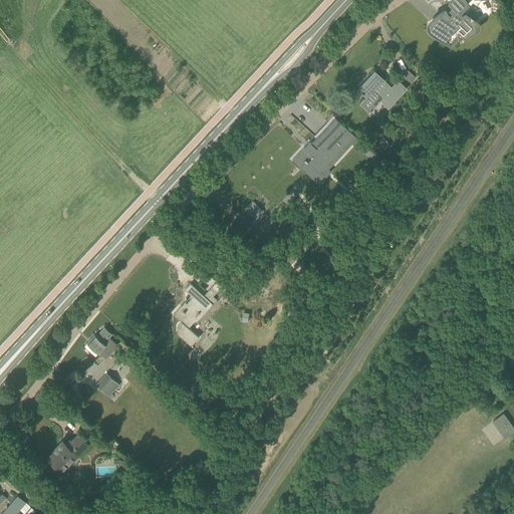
[(452,0),(453,0),(451,2),(453,5),(447,12),(446,10),(444,12),(443,11),(435,16),(434,17),(432,19),(431,20),(430,21),(430,23),(430,24),(430,26),(431,28),(431,29),(432,31),(433,32),(450,45),(459,36),(457,33),(459,32),(465,38),(470,35),(473,32),(474,31),(475,28),(474,26),(474,25),(473,24),(472,23),(461,15),(463,13),(460,11),(468,4),(464,0),(452,0)]
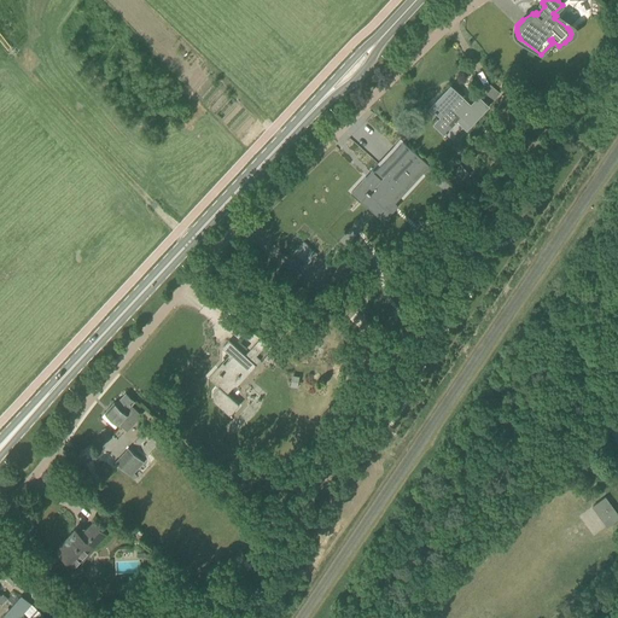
[(452,126),(458,120),(466,128),(488,104),(479,95),(471,104),(452,86),(431,108),(435,111),(435,112),(436,114),(437,114),(452,126)]
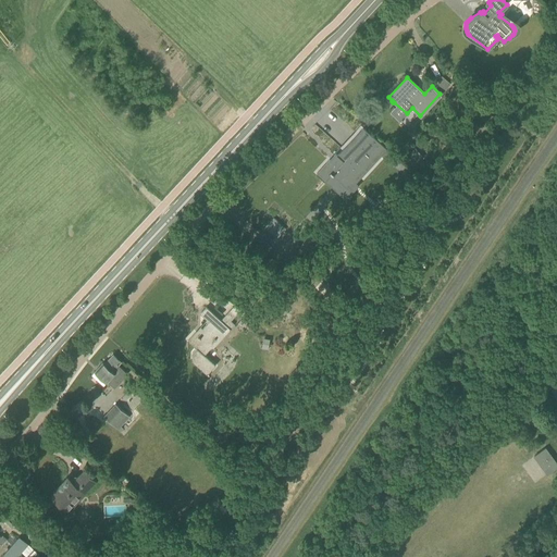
[(443,77),(437,84),(445,90),(450,83),(443,77)]
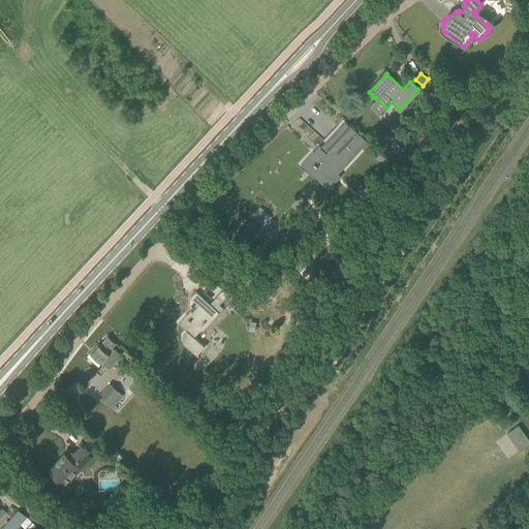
[(345,120),(332,134),(316,152),(315,153),(313,151),(301,164),(309,173),(315,165),(317,166),(329,178),(334,170),(337,173),(361,147),(366,152),(373,145),(368,139),(368,141),(345,120)]
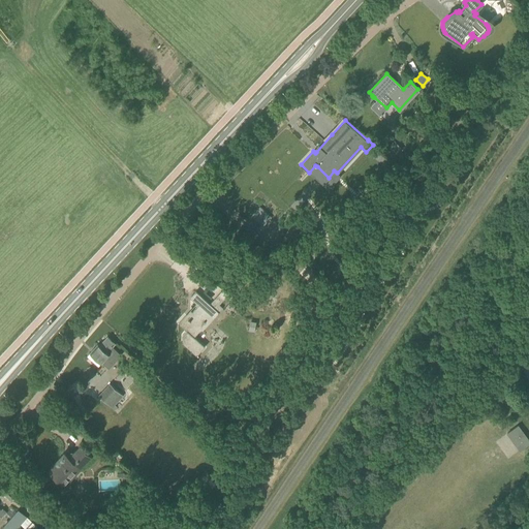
[(403,149),(395,141),(389,147),(393,151),(397,155),(403,149)]
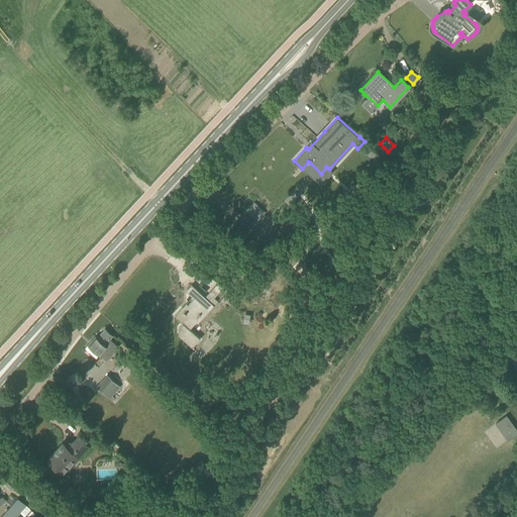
[(246,211),(256,221),(266,212),(255,202),(246,211)]
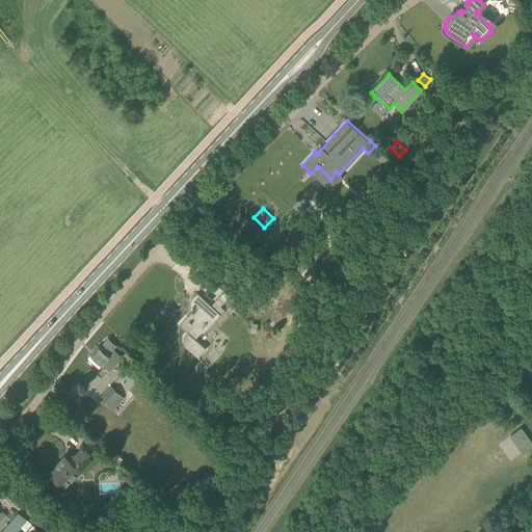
[(275,262),(289,258),(285,244),(271,248),(275,262)]
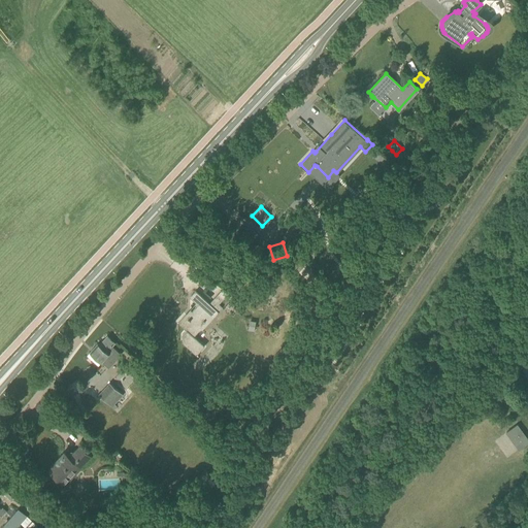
[(219,312),(196,291),(190,297),(199,305),(188,317),(186,315),(178,323),(186,330),(182,335),(182,341),(196,355),(204,347),(194,337),(200,329),(202,331),(219,312)]
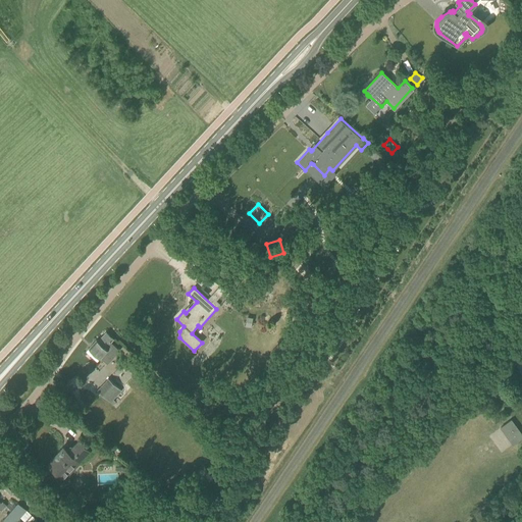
[(252,326),(253,320),(254,318),(251,317),(247,317),(245,329),(249,330),(251,330),(252,326)]
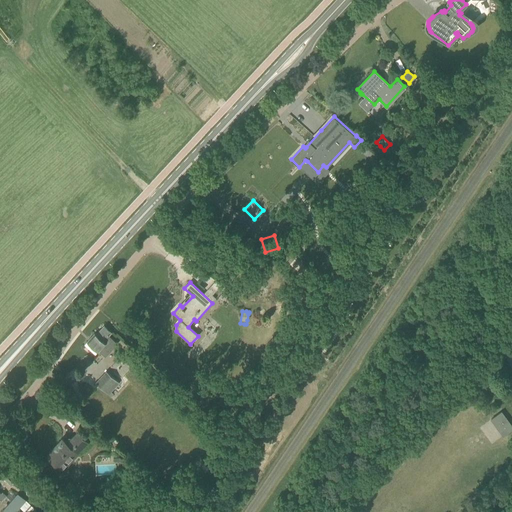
[(109,336),(112,333),(105,326),(97,335),(95,333),(87,342),(99,352),(99,351),(106,357),(117,344),(109,336)]
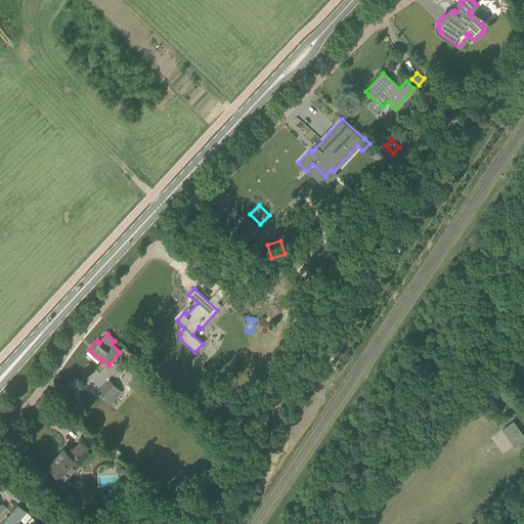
[(96,391),(113,406),(116,403),(114,401),(122,392),(108,379),(96,391)]
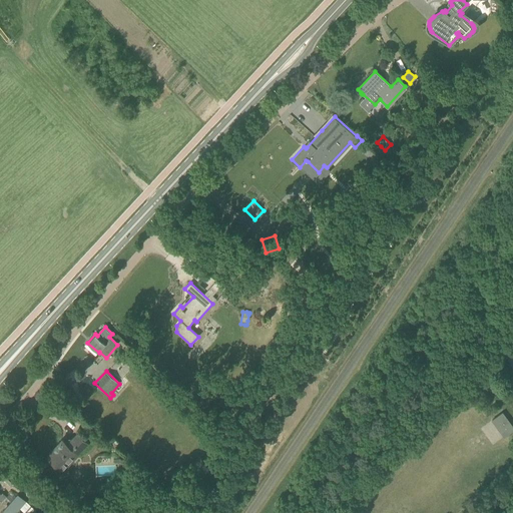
[(505,437),(512,431),(512,427),(503,414),(493,421),(505,437)]
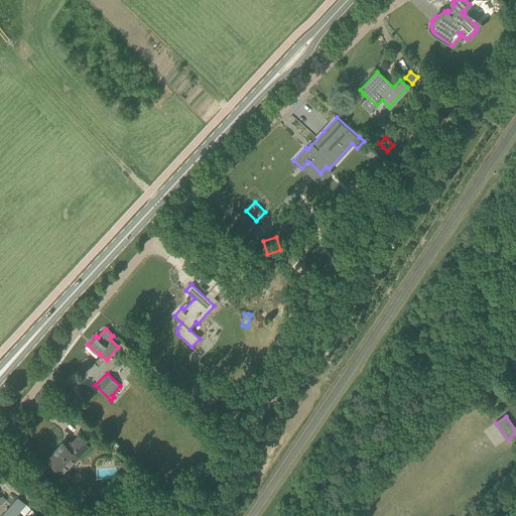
[(47,460),(62,474),(90,446),(78,435),(74,440),(69,440),(68,440),(67,437),(67,436),(62,434),(62,438),(62,442),(47,460)]
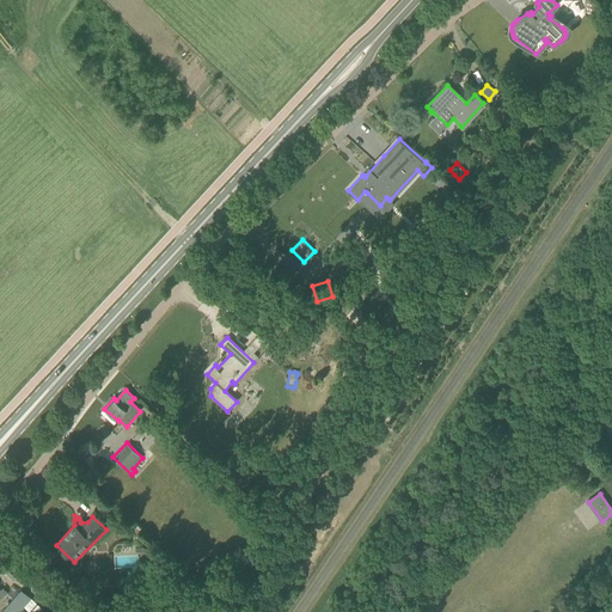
[(145,544),(136,544),(136,554),(144,552),(144,556),(154,556),(154,545),(145,545),(145,544)]
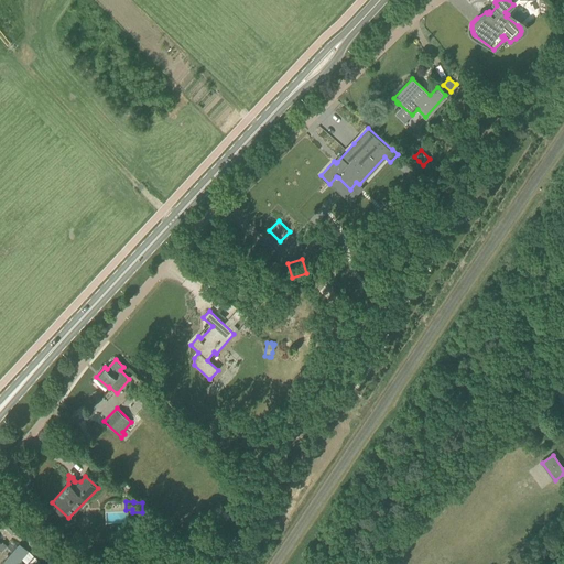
[(8,518),(1,524),(12,534),(18,528),(8,518)]
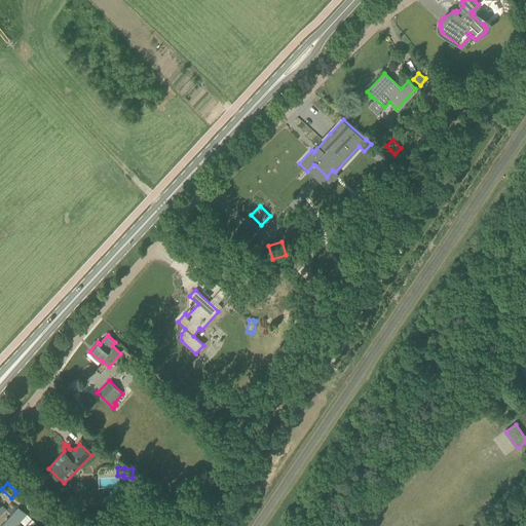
[(21,521),(25,525),(38,525),(39,525),(37,524),(37,523),(19,505),(15,509),(12,513),(21,521)]
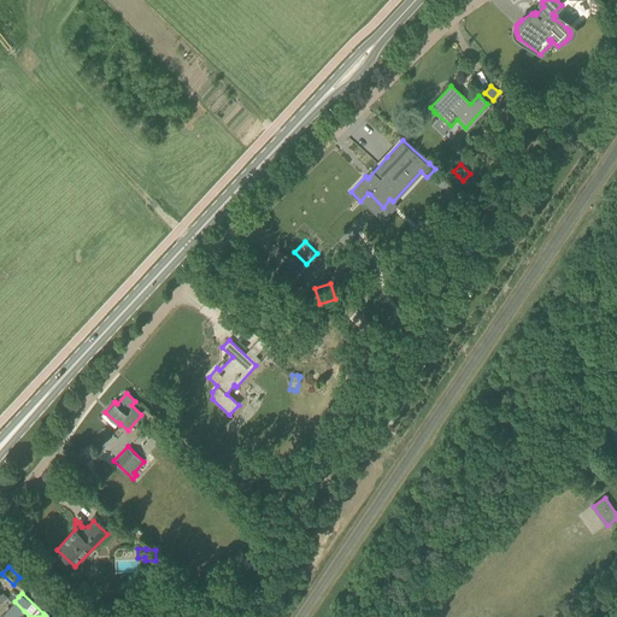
[(5,613),(7,616),(18,616),(24,611),(15,601),(10,607),(5,613)]
